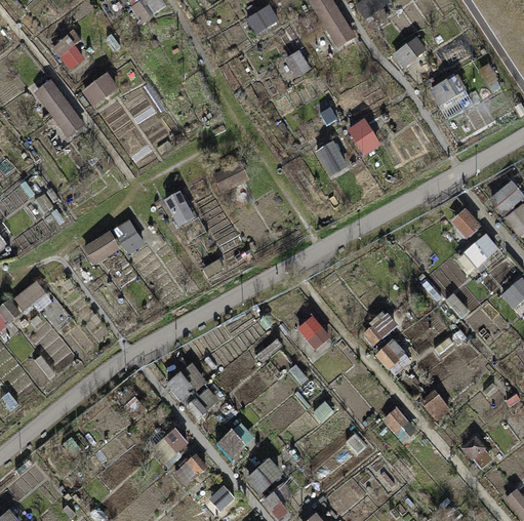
[(128,0),(142,23),(169,6),(165,0),(128,0)]
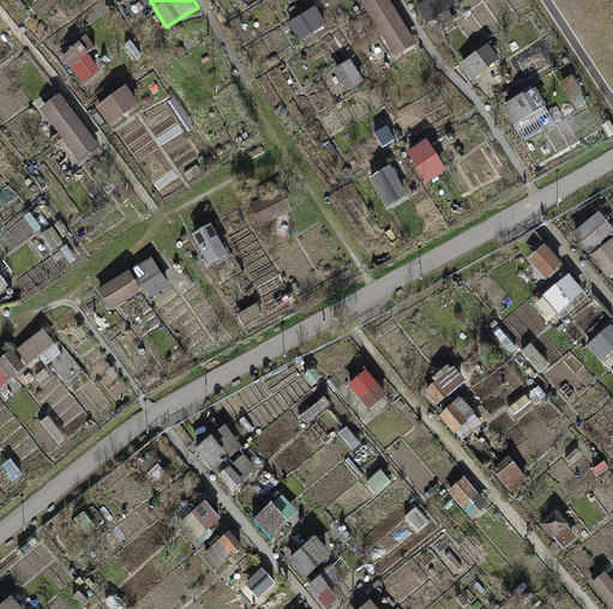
[(394,52),(413,41),(389,0),(365,0),(394,52)]
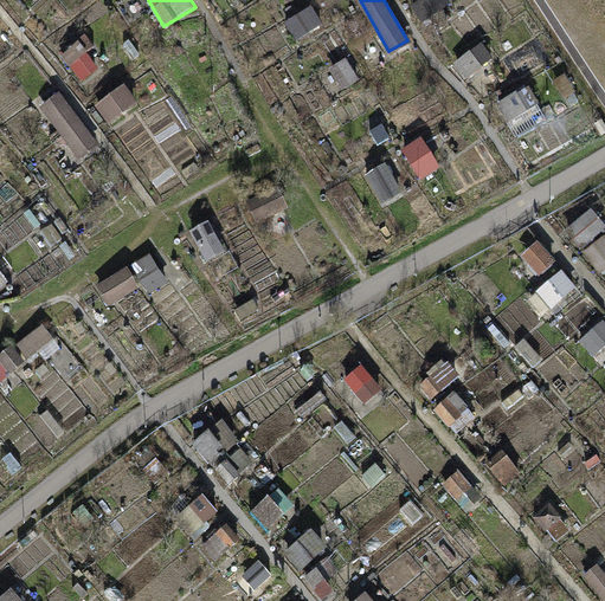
[(423,19),(449,0),(416,0),(412,4),(423,19)]
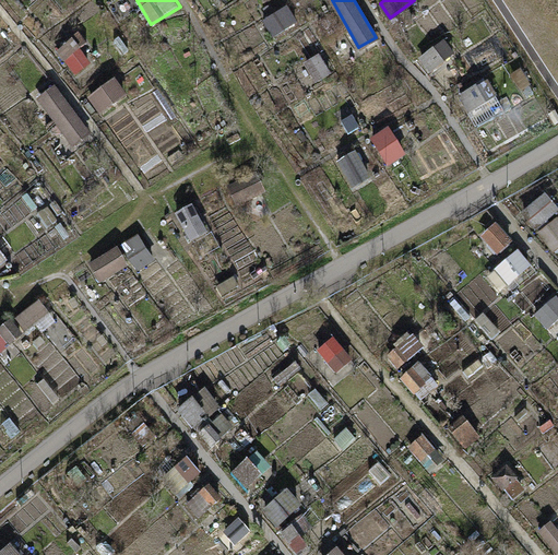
[(274,35),(298,18),(287,3),(263,21),(274,35)]
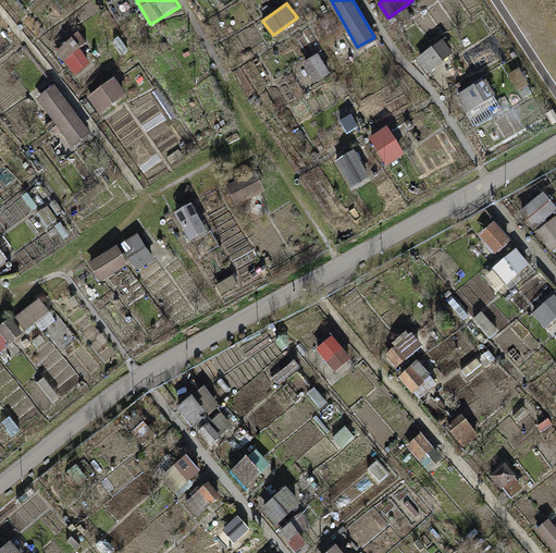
[(427,68),(451,50),(441,36),(417,53),(427,68)]
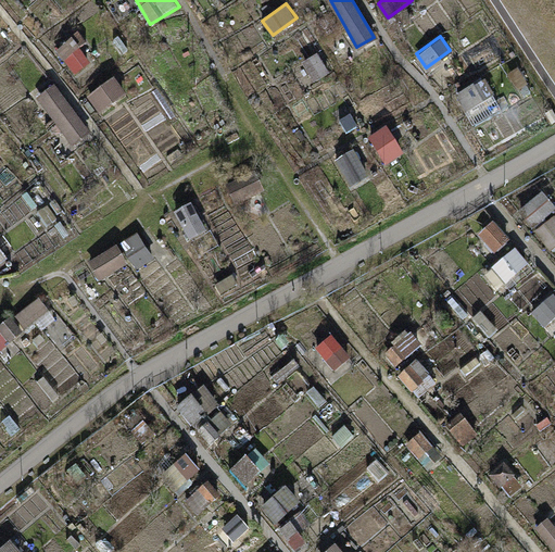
[(76,38),(61,50),(76,71),(91,60),(76,38)]
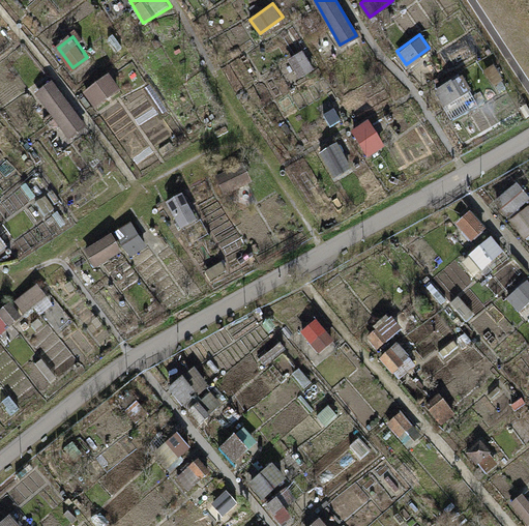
[(297,76),(313,66),(302,50),(287,59),(297,76)]
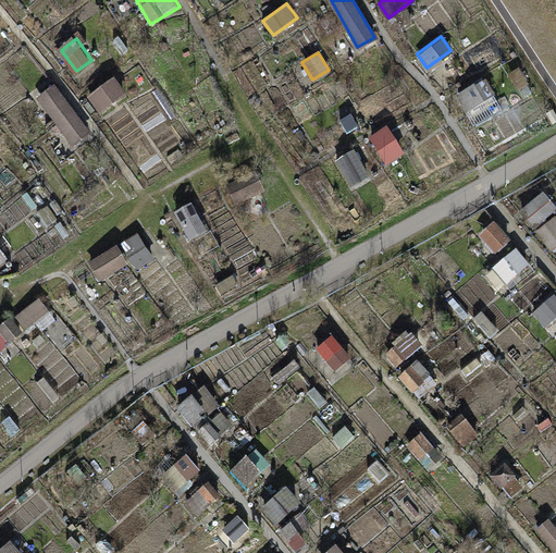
[(101,111),(125,91),(113,75),(88,95),(101,111)]
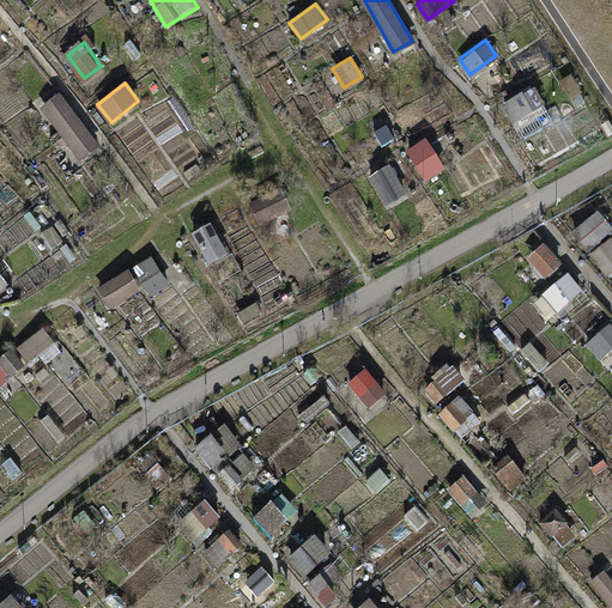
[(515,121),(541,102),(529,85),(503,105),(515,121)]
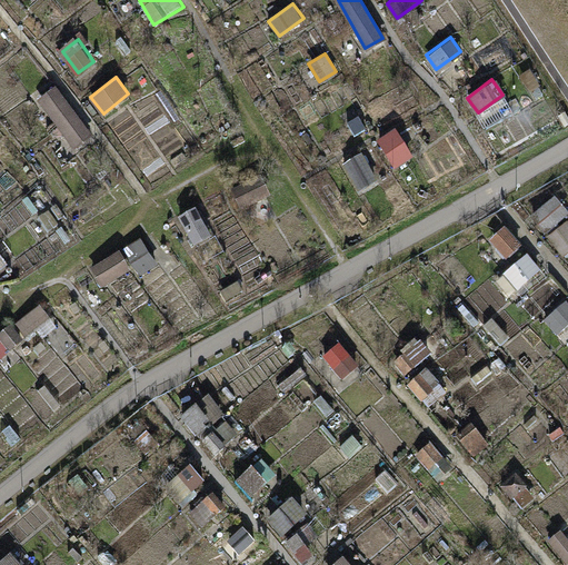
[(76,145),(91,131),(55,87),(38,100),(76,145)]
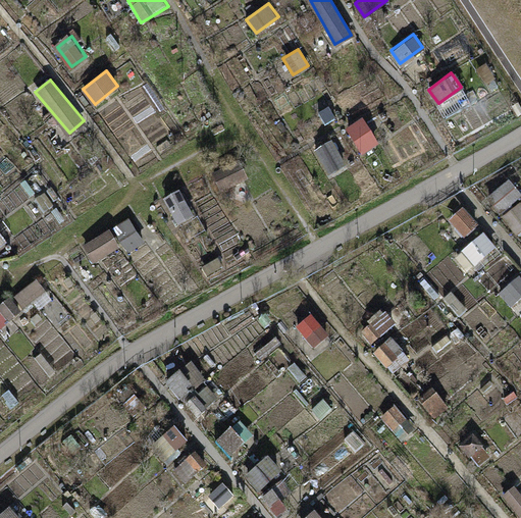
[(364,151),(380,142),(364,115),(349,124),(364,151)]
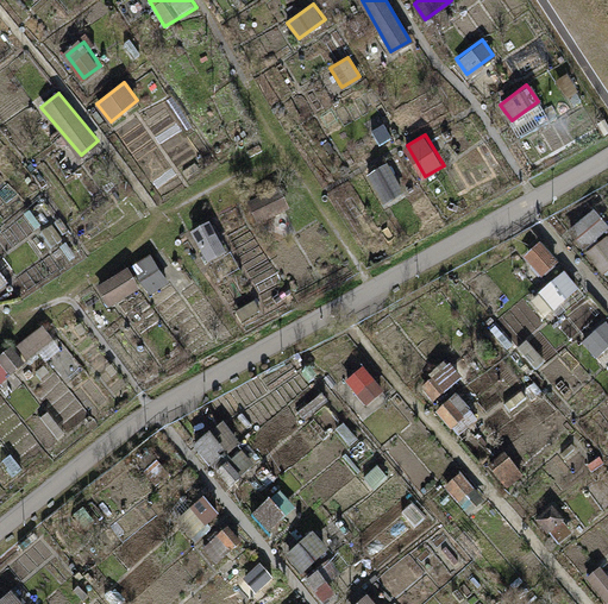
[(384,203),(402,193),(384,162),(365,172),(384,203)]
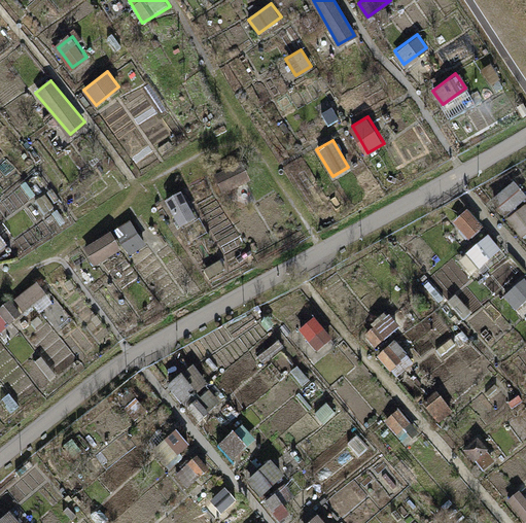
[(222,188),(248,177),(241,162),(215,173),(222,188)]
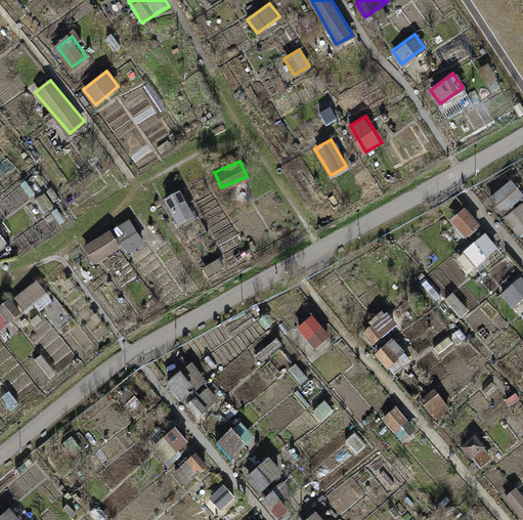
[(509,179),(486,198),(499,214),(522,196),(509,179)]
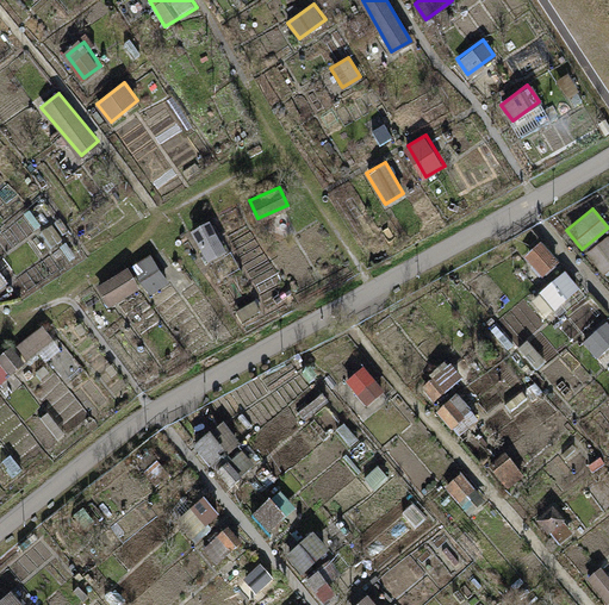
[(209,262),(228,250),(209,219),(191,231),(209,262)]
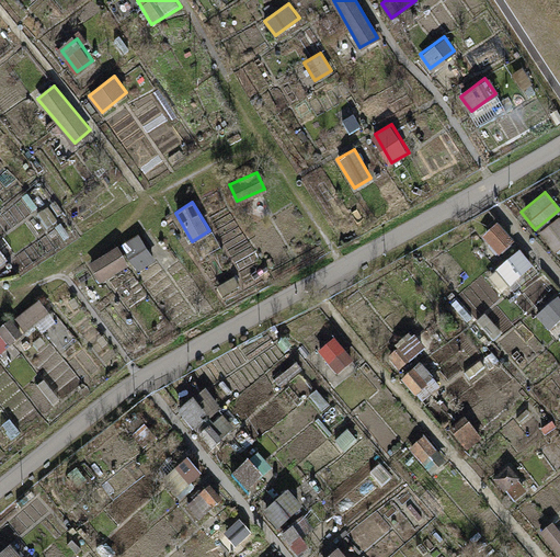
[(559,216),(559,217),(538,234),(552,252),(559,246),(559,216)]
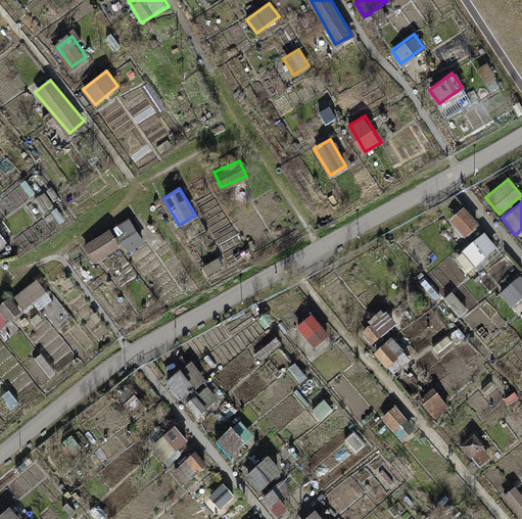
[(465,207),(449,221),(465,237),(479,223),(465,207)]
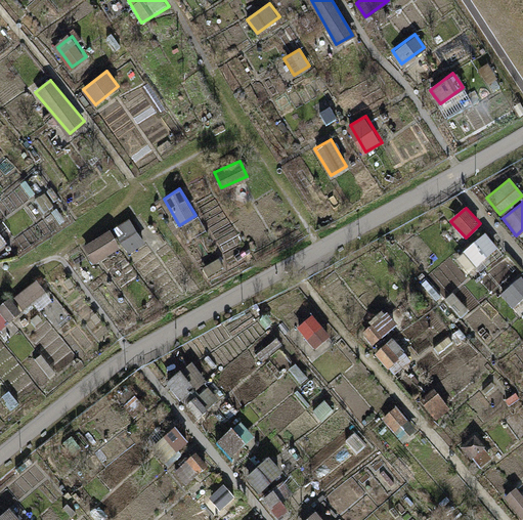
[(128,253),(143,244),(128,217),(112,226),(128,253)]
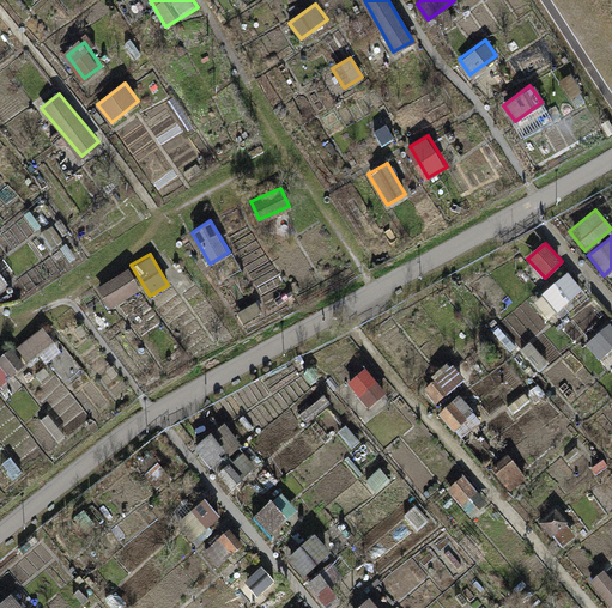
[(567,269),(541,292),(558,310),(583,287),(567,269)]
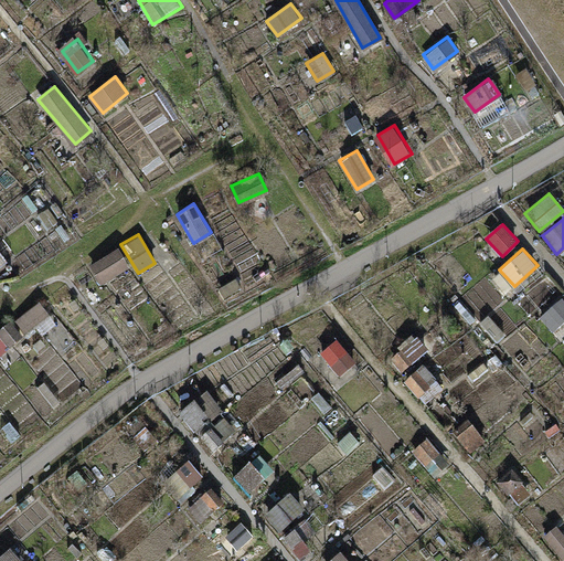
[(97,285),(127,268),(117,250),(86,266),(97,285)]
